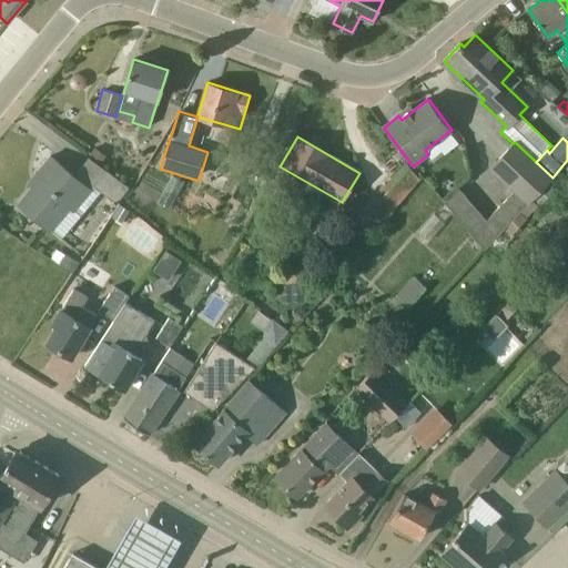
[(536,162),(531,158),(515,142),(513,143),(490,168),(515,191),(487,221),(459,189),(444,202),(486,250),(504,230),(520,213),(534,200),(549,183),(554,179),(553,178),(536,162)]
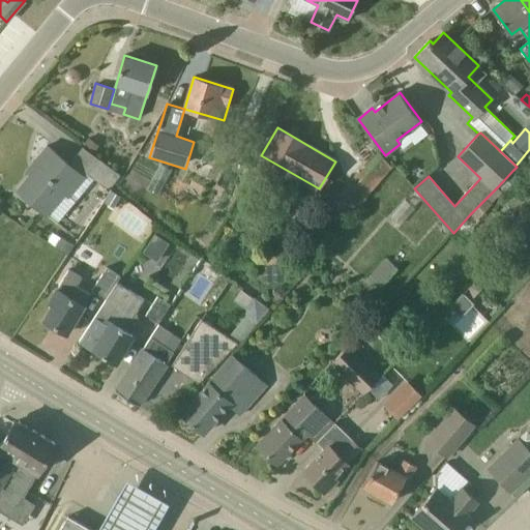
[(87,138),(83,145),(94,153),(99,146),(87,138)]
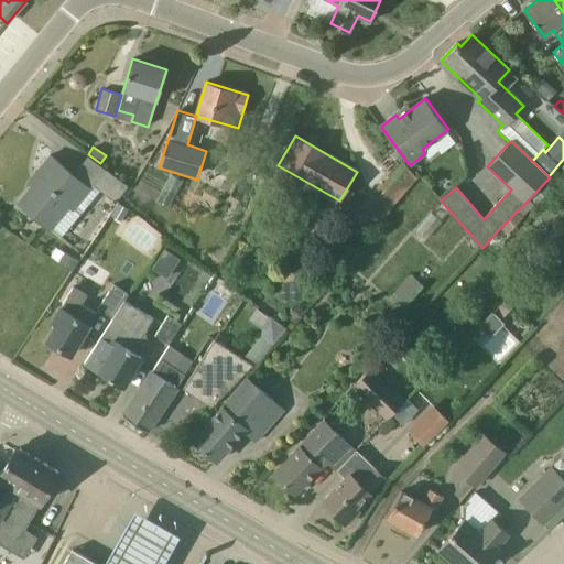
[(80,214),(74,208),(90,188),(51,155),(34,175),(39,180),(19,203),(49,229),(50,228),(61,237),(80,214)]
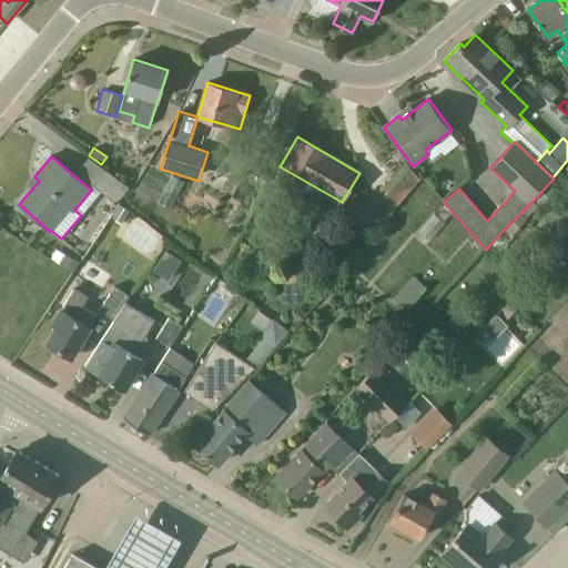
[(406,162),(365,209),(368,212),(359,222),(374,233),(419,181),(406,162)]
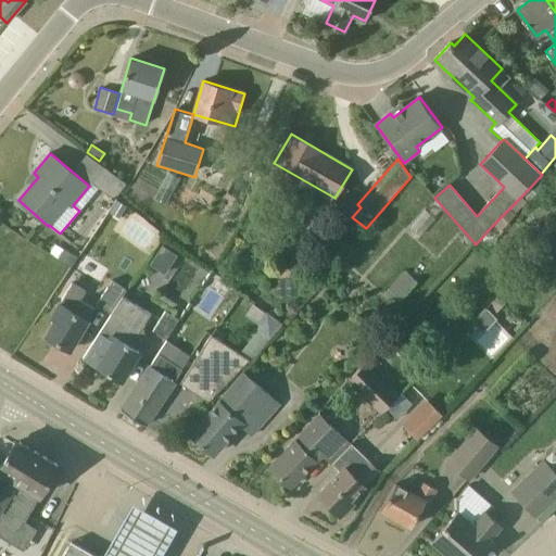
[(90,182),(115,199),(127,184),(103,166),(90,182)]
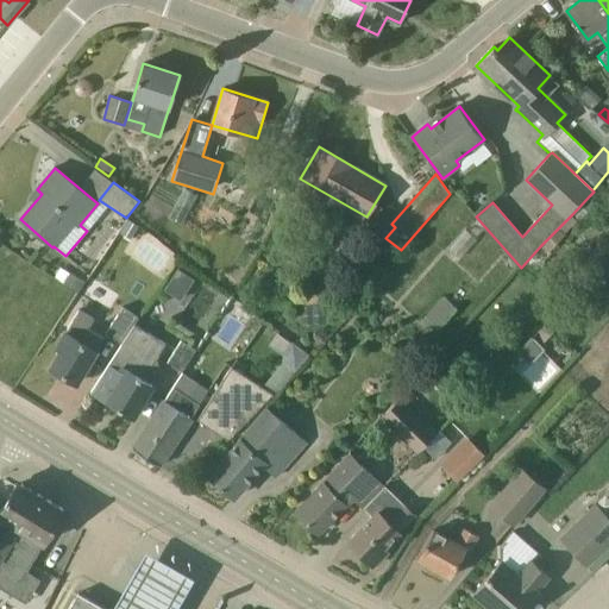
[(596,203),(589,196),(572,214),(579,220),(596,203)]
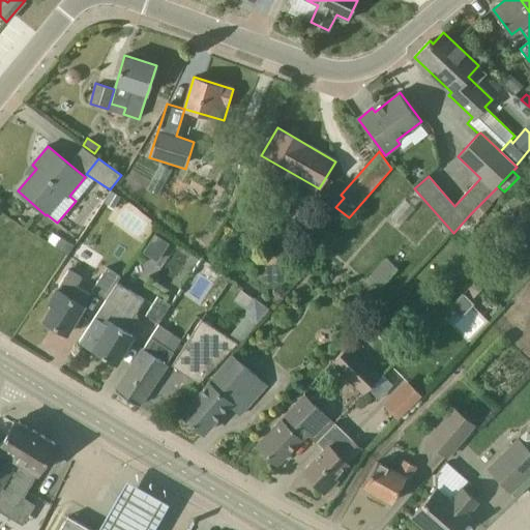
[(114,208),(121,197),(112,192),(106,203),(114,208)]
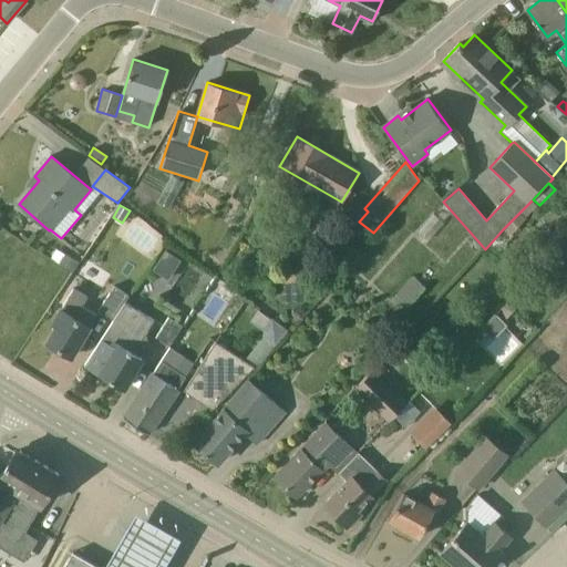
[(526,218),(519,213),(503,229),(509,236),(526,218)]
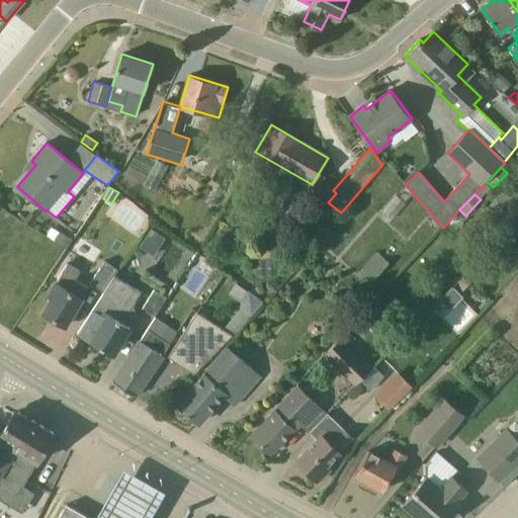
[(166,239),(151,229),(139,247),(154,257),(166,239)]
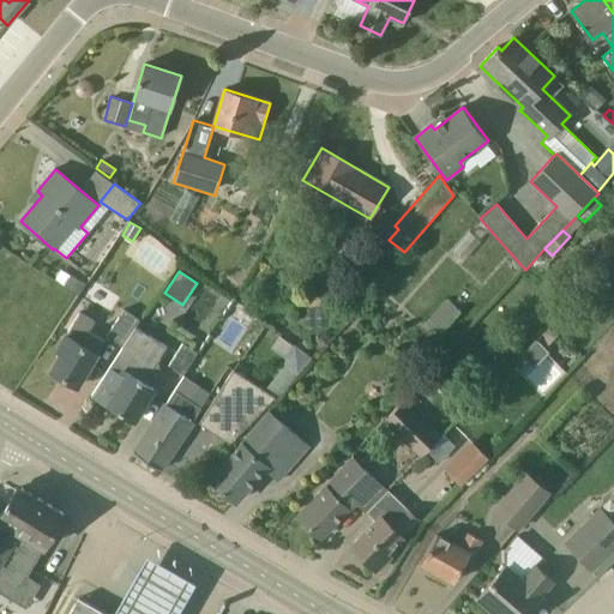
[(71,274),(65,286),(79,294),(86,283),(71,274)]
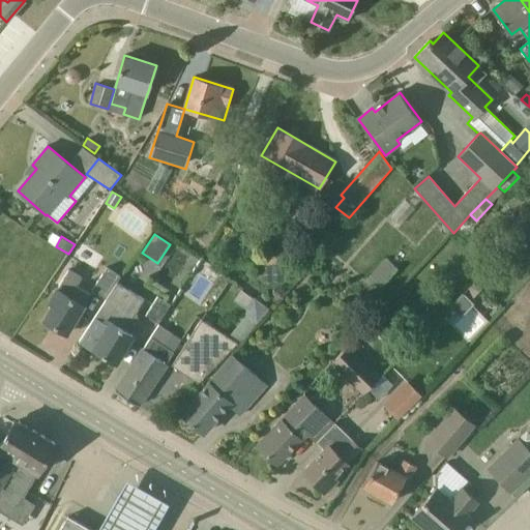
[(390,263),(398,269),(412,253),(405,246),(390,263)]
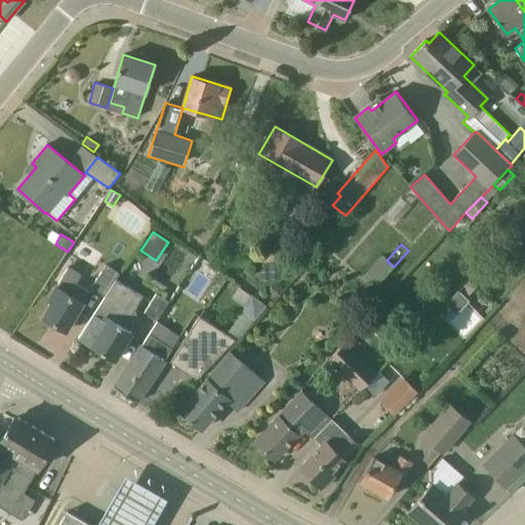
[(105,296),(115,279),(119,273),(105,265),(91,287),(105,296)]
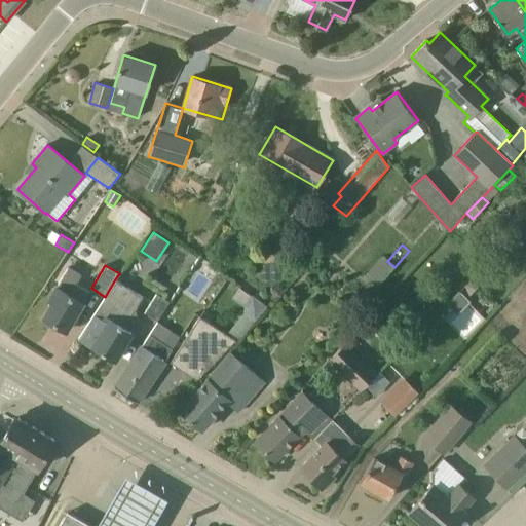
[(81,275),(69,268),(58,287),(49,301),(52,303),(44,317),(54,324),(53,324),(64,330),(65,330),(67,331),(83,303),(70,295),(81,275)]
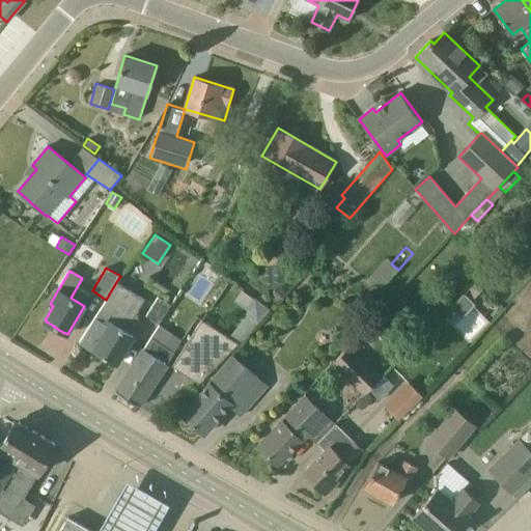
[(198,298),(210,284),(197,274),(186,288),(198,298)]
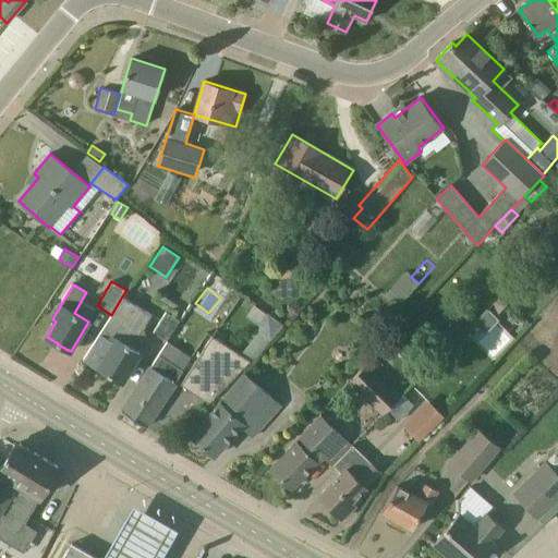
[(122,296),(111,315),(85,360),(122,381),(141,352),(125,343),(136,325),(144,329),(152,315),(122,296)]
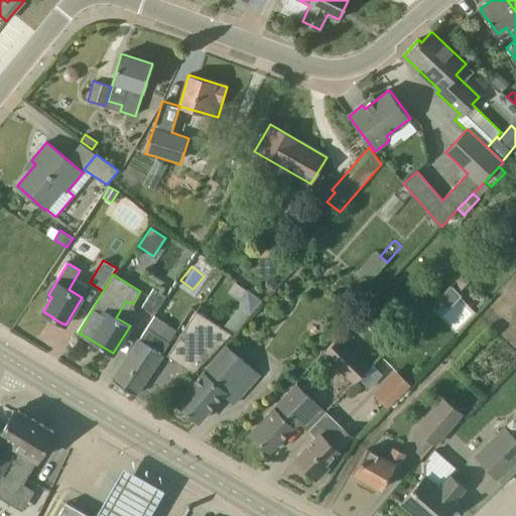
[(464,274),(453,283),(459,290),(470,281),(464,274)]
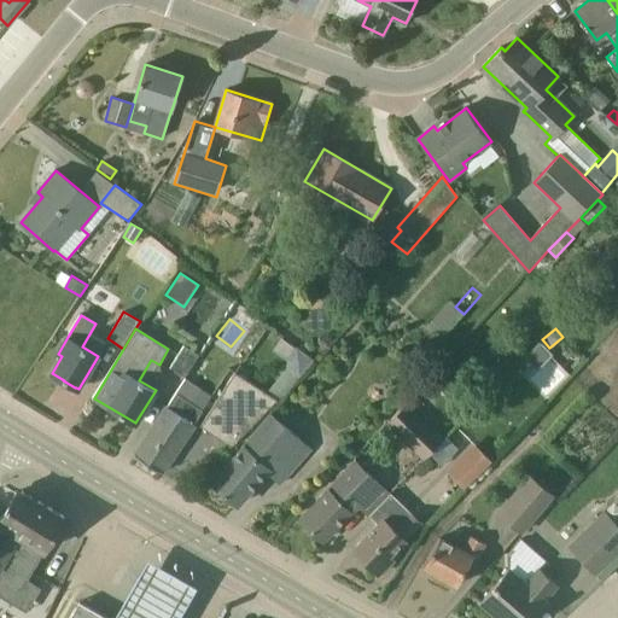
[(199,356),(184,347),(170,368),(185,378),(199,356)]
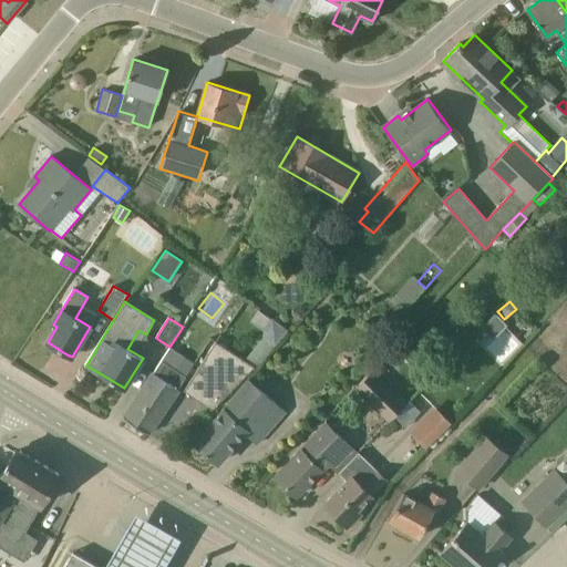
[(274,318),(263,330),(265,337),(275,346),(288,331),(274,318)]
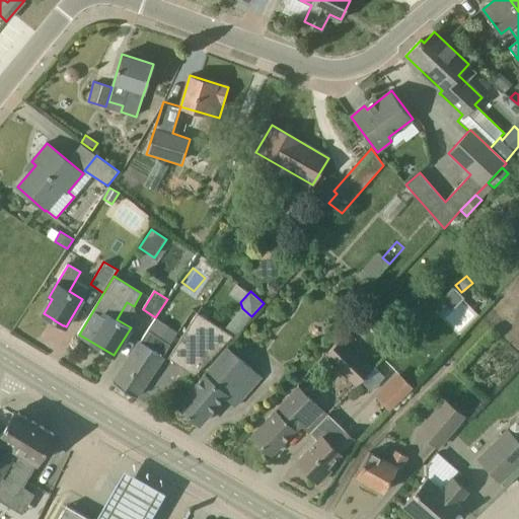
[(242,308),(224,329),(233,336),(234,336),(250,318),(251,316),(242,308)]
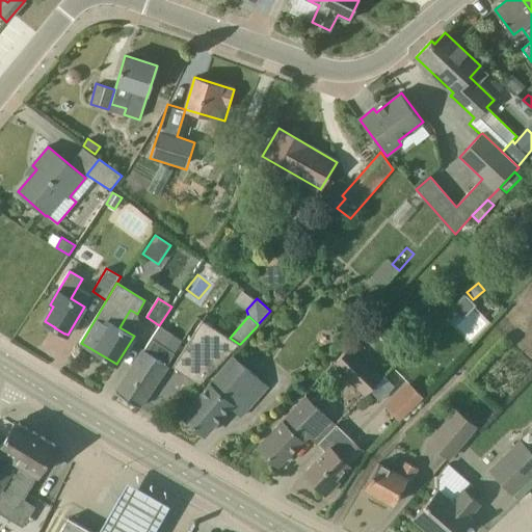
[(200,384),(239,344),(230,338),(203,321),(174,367),(200,384)]
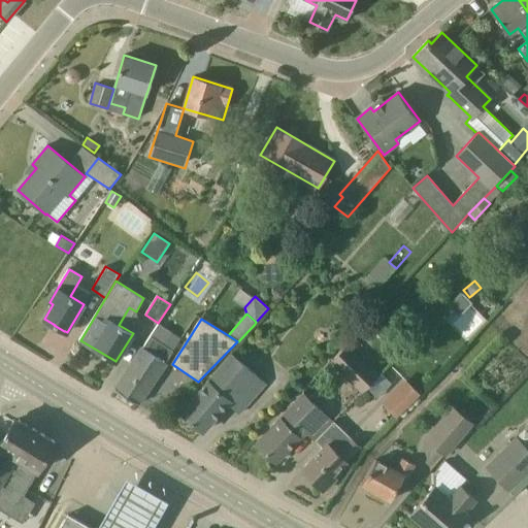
[(116,389),(117,389),(139,404),(173,352),(150,336),(116,389)]
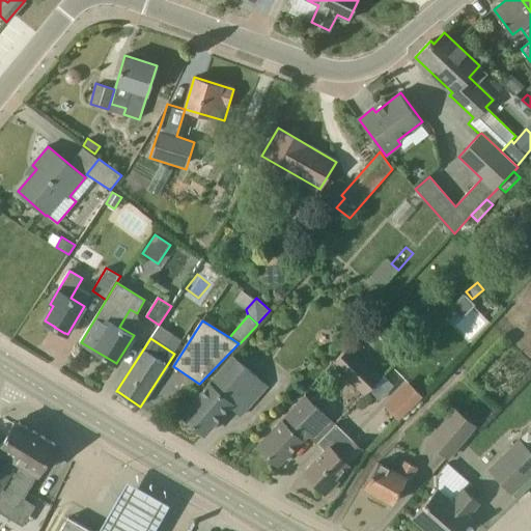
[(331,364),(363,396),(382,378),(350,346),(331,364)]
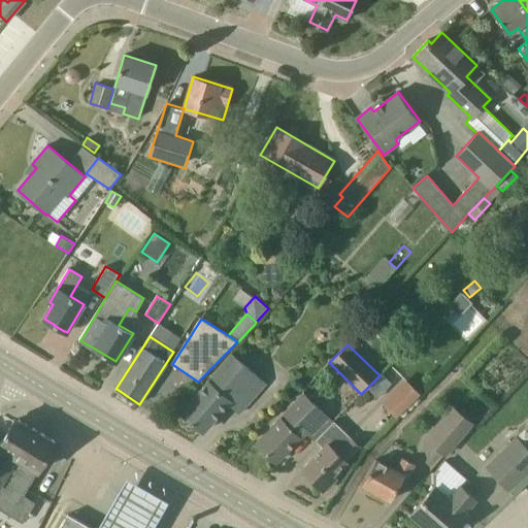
[(264,383),(231,354),(182,413),(203,431),(236,393),(248,402),(264,383)]
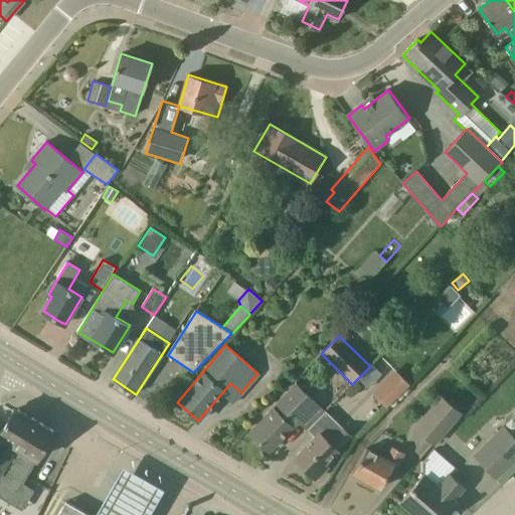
[(398,374),(375,397),(386,408),(409,384),(398,374)]
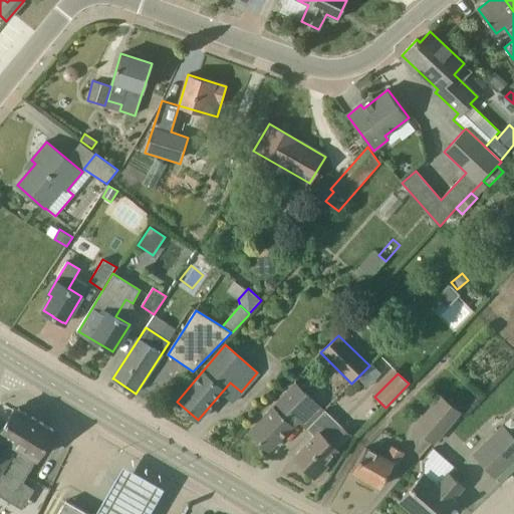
[(298,419),(307,428),(323,411),(296,383),(250,432),(268,450),(298,419)]
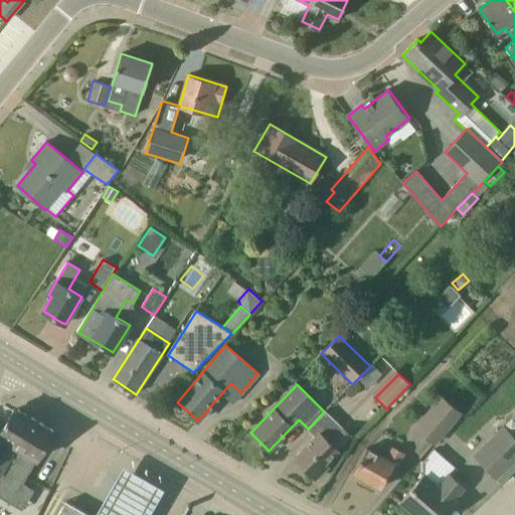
[(461,412),(443,396),(416,427),(435,443),(461,412)]
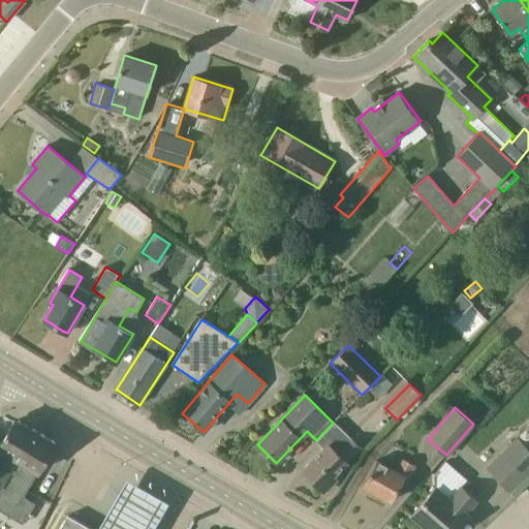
[(0,484),(19,454),(26,459),(41,434),(20,421),(13,422),(0,445),(0,484)]
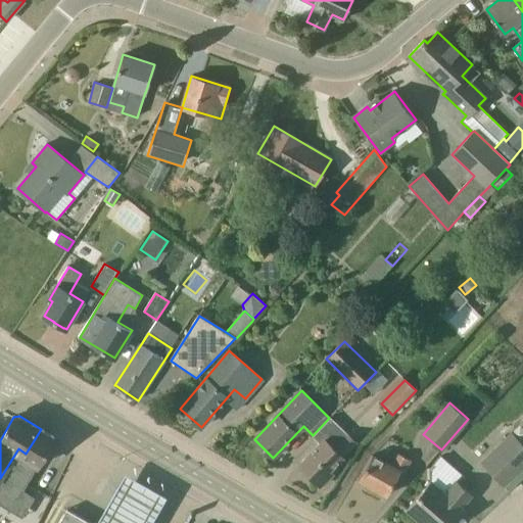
[(330,417),(329,418),(313,435),(321,443),(299,465),(321,486),(333,473),(330,470),(343,457),(342,456),(355,441),(330,417)]
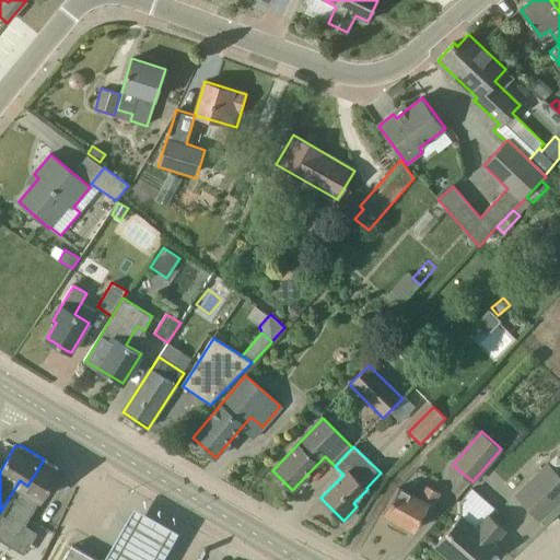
[(0,512),(0,523),(20,535),(42,499),(41,499),(59,468),(44,459),(27,486),(20,480),(0,512)]
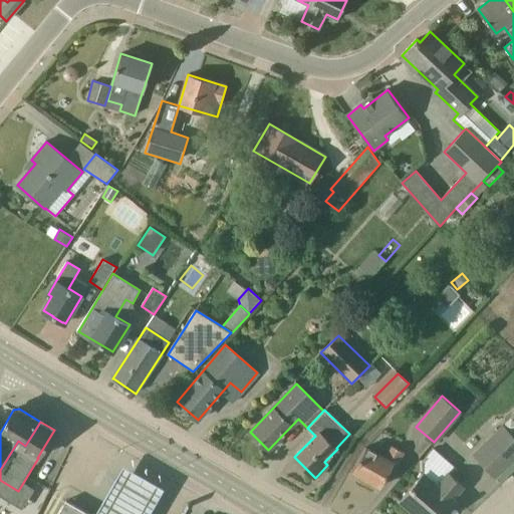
[(513,458),(513,437),(504,427),(475,455),(496,476),(513,458)]
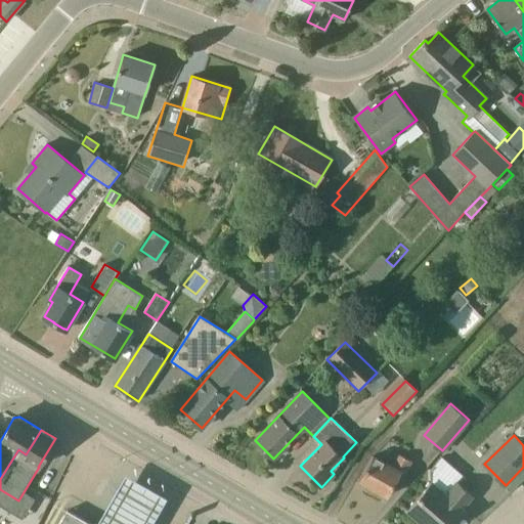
[(411,461),(399,454),(393,467),(374,455),(359,480),(388,496),(401,472),(404,473),(411,461)]
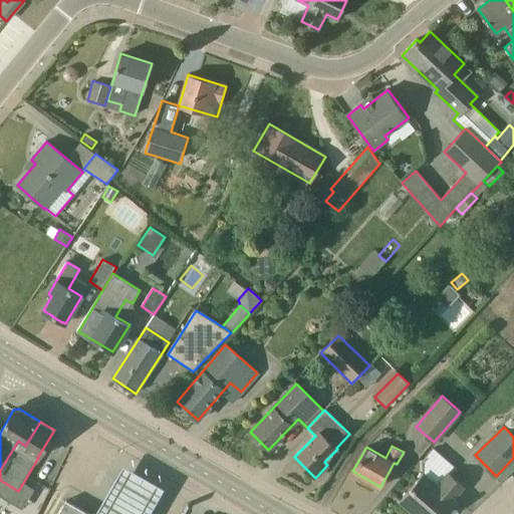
[(442,481),(456,465),(436,447),(422,463),(442,481)]
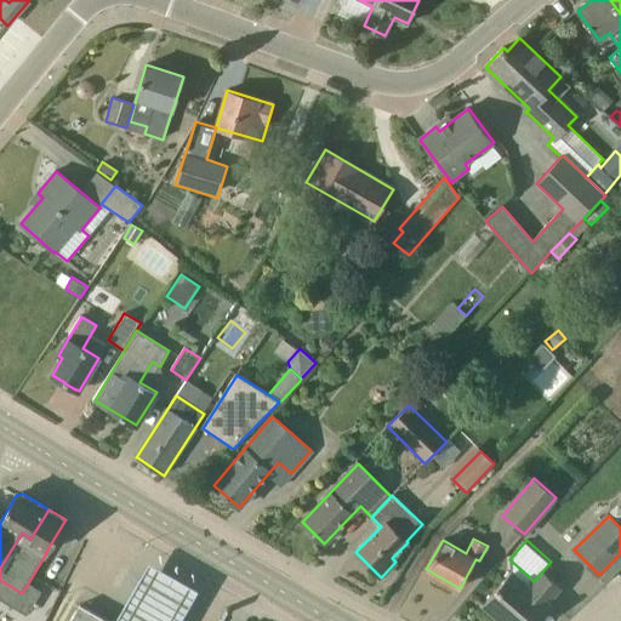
[(512,571),(484,604),(502,620),(533,620),(548,604),(547,602),(560,587),(541,571),(529,586),(512,571)]
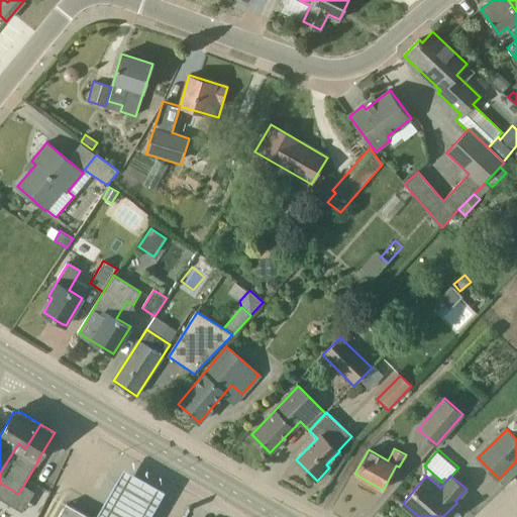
[(90,516),(67,504),(59,516),(90,516)]
